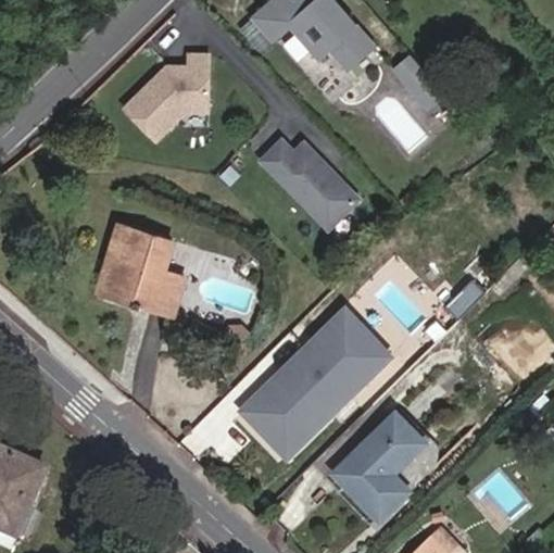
[(271,0),(251,17),(268,38),(287,23),(315,58),(326,48),(343,68),(369,48),(329,0),(315,0),(311,3),(309,0),(296,0),(293,2),(291,0),(271,0)]
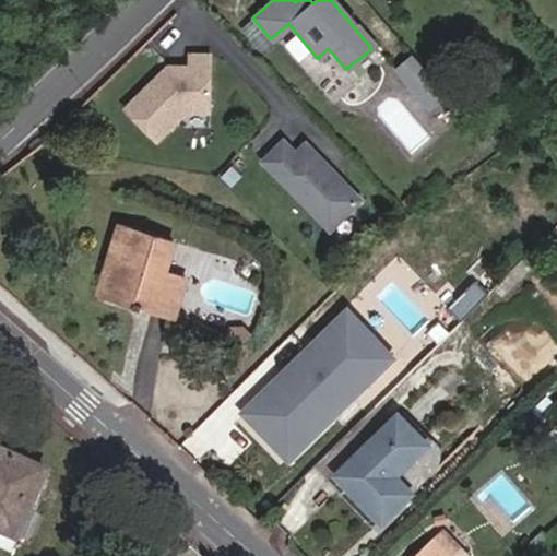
[(156,75),(123,107),(155,139),(185,110),(208,110),(209,54),(188,54),(188,66),(166,64),(167,72),(160,79),(156,75)]
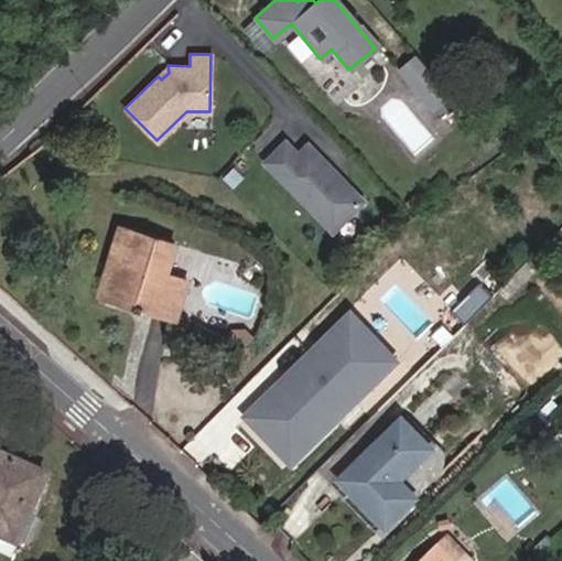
[(414,61),(399,73),(430,109),(444,96),(414,61)]
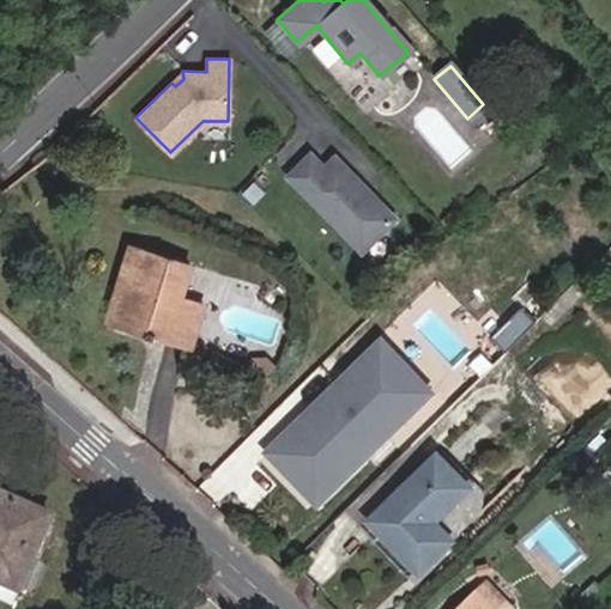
[(171,83),(175,86),(183,79),(182,71),(171,83)]
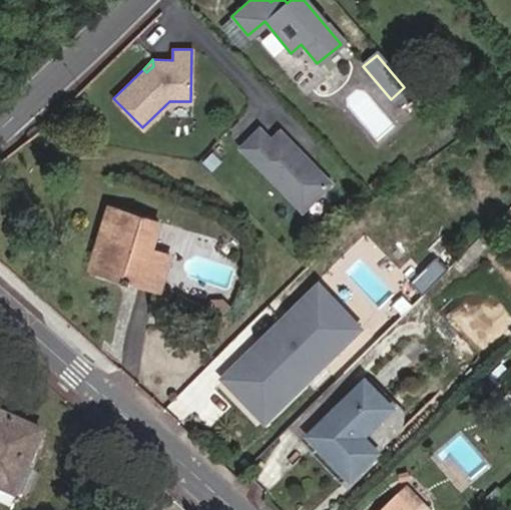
[(260,130),(238,148),(300,213),(329,186),(280,133),(270,141),(260,130)]
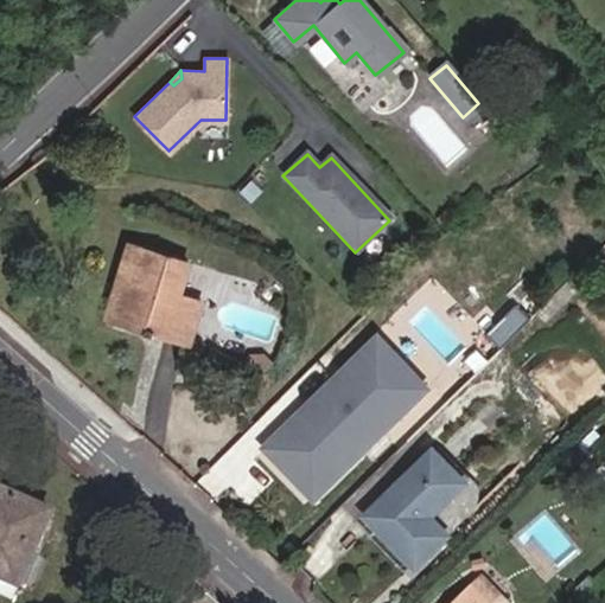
[(133,245),(109,312),(185,338),(197,301),(180,295),(191,264),(133,245)]
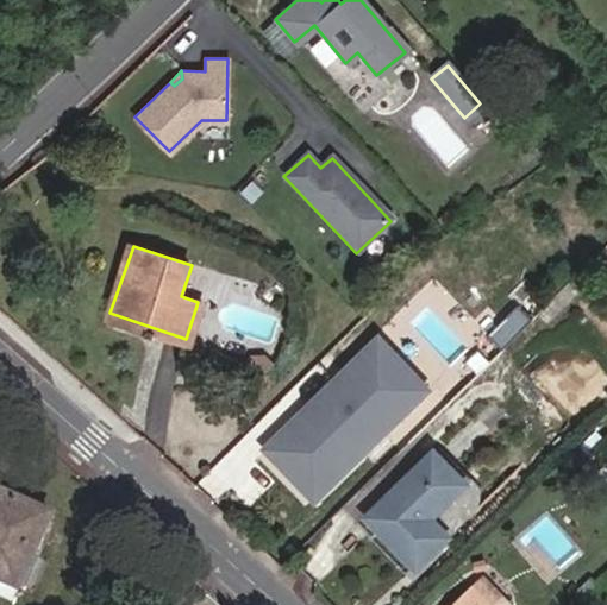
[(492,347),(506,360),(534,329),(521,319),(492,347)]
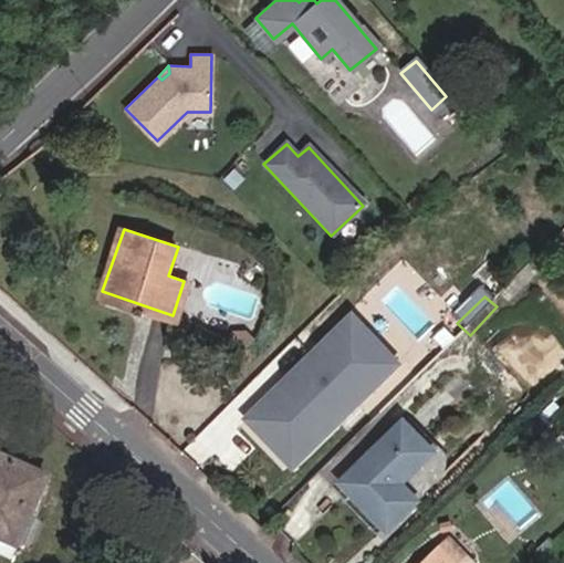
[(351,309),(237,420),(286,471),(400,358),(351,309)]
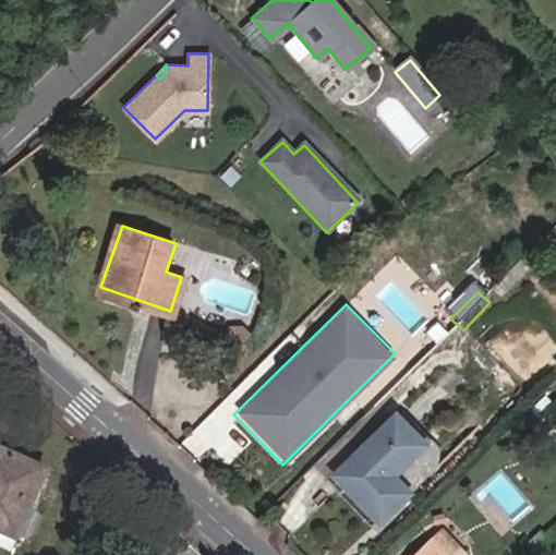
[(340,471),(384,518),(415,489),(394,463),(403,455),(407,459),(426,442),(401,415),(340,471)]
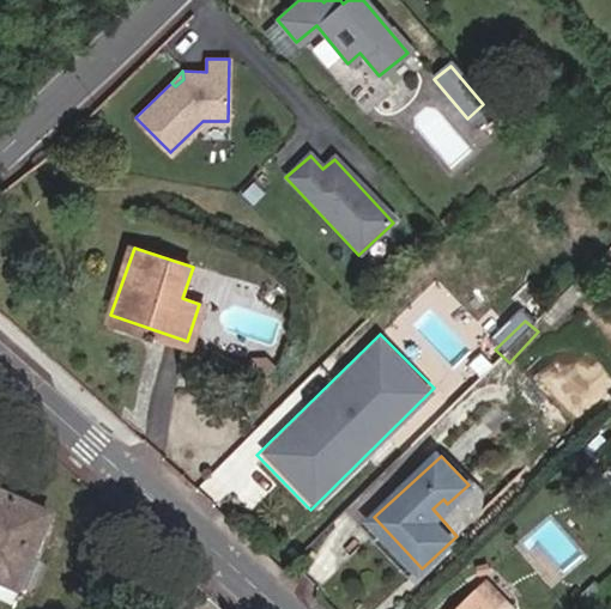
[(58,513),(5,491),(0,500),(0,579),(23,590),(58,513)]
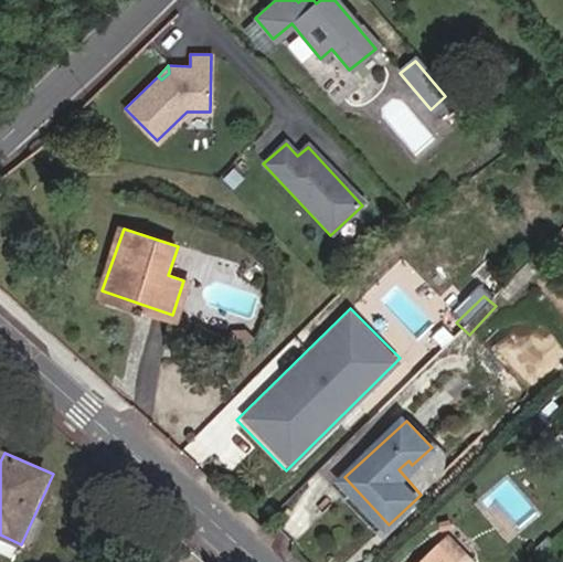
[(456,561),(443,547),(423,561),(456,561)]
